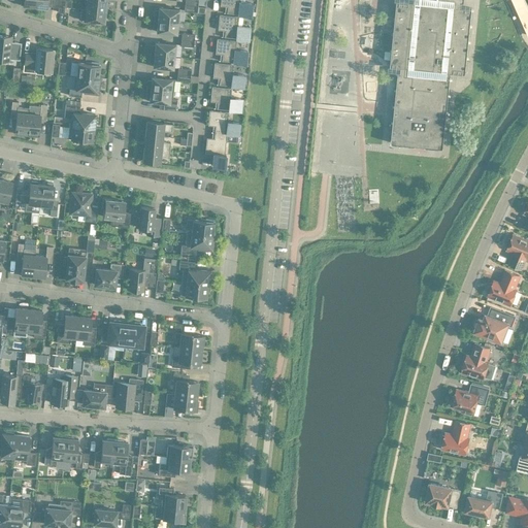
[(35,0),(34,7),(45,8),(46,0),(35,0)]
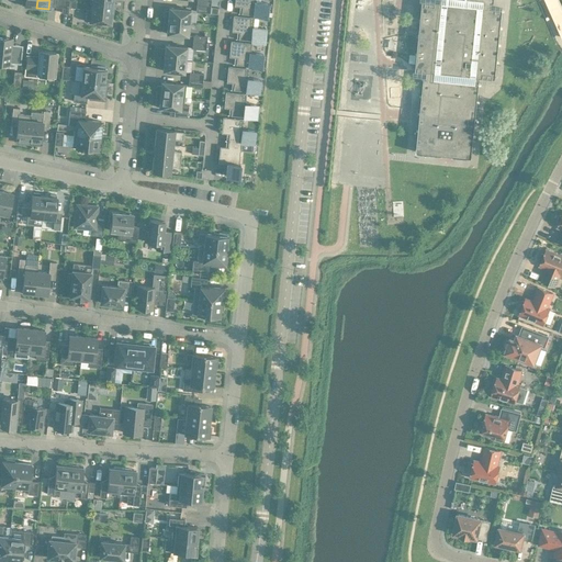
[(91,0),(90,10),(112,12),(113,0),(108,0),(91,0)]
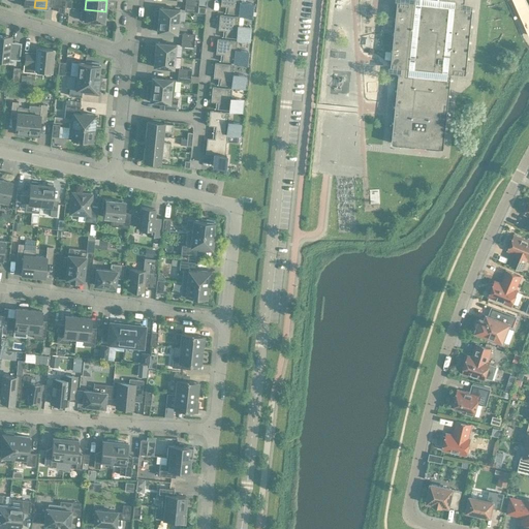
[(220,0),(220,6),(227,7),(226,13),(251,17),(252,4),(238,2),(237,0),(220,0)]
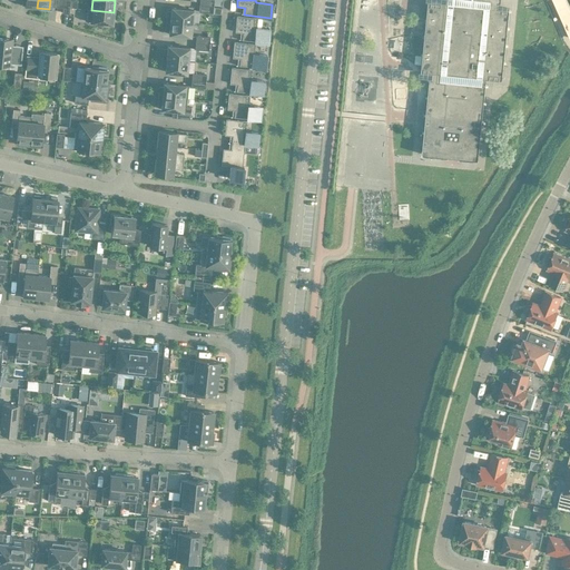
[(428,0),(421,71),(432,72),(432,78),(430,78),(422,155),(478,160),(485,84),(482,84),(483,77),(501,79),(509,9),(497,8),(498,1),(500,2),(500,0),(446,0),(446,2),(428,0)]
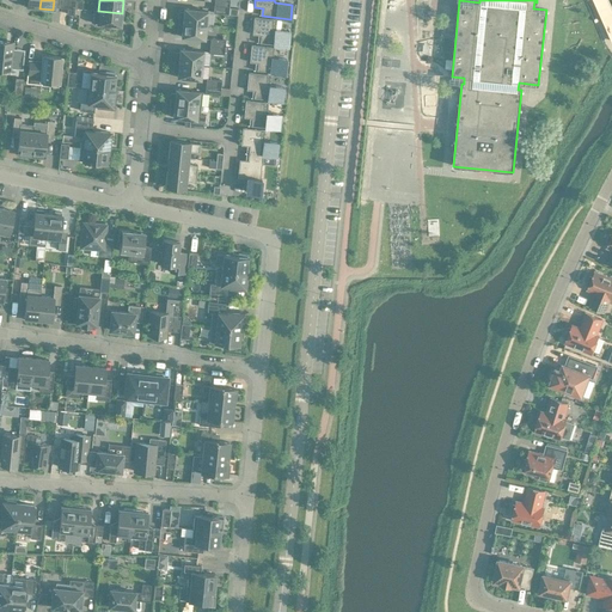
[(179,13),(178,23),(206,25),(207,11),(184,8),(183,13),(179,13)]
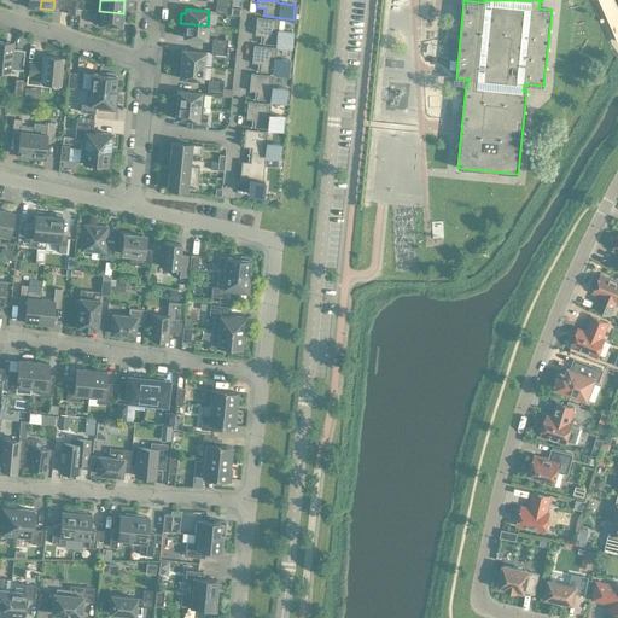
[(94,11),(93,24),(98,24),(122,27),(123,13),(99,11),(94,11)]
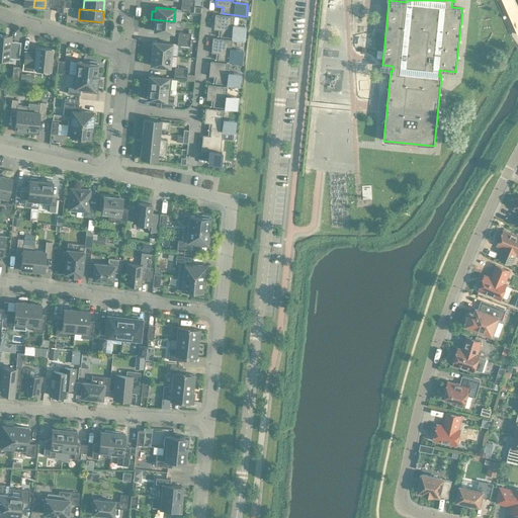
[(214,14),(213,29),(221,30),(220,36),(243,39),(244,27),(230,25),(231,16),(214,14)]
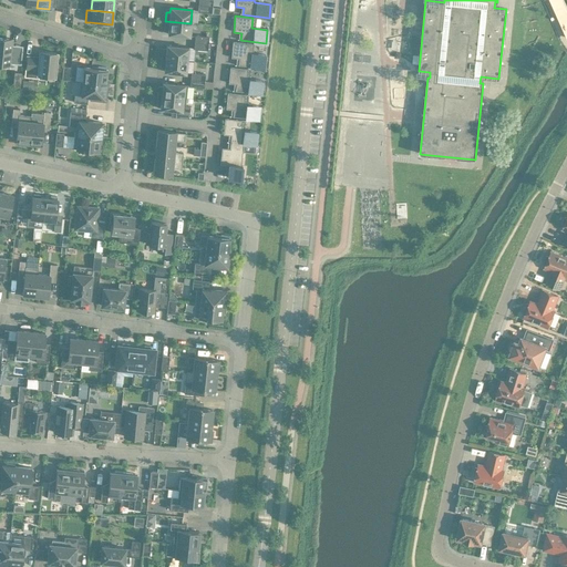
[(189,37),(191,23),(165,21),(165,30),(167,30),(167,34),(189,37)]
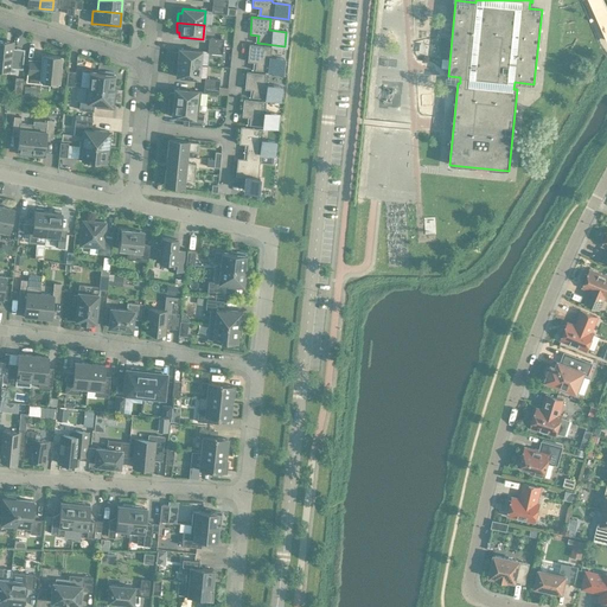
[(0,69),(10,71),(10,69),(21,70),(24,53),(12,52),(13,43),(0,40),(0,69)]
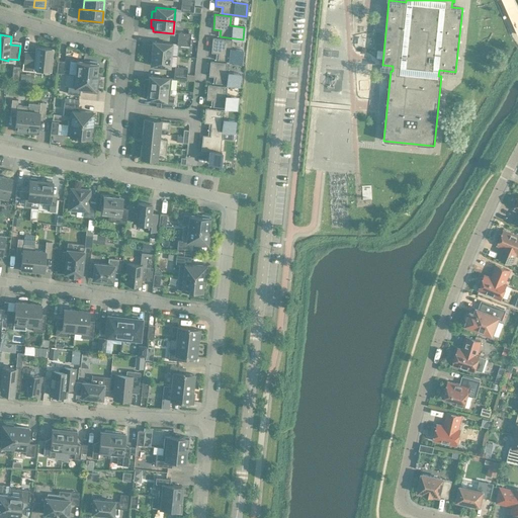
[(210,53),(218,54),(218,60),(241,63),(242,51),(231,50),(232,40),(233,40),(212,38),(210,53)]
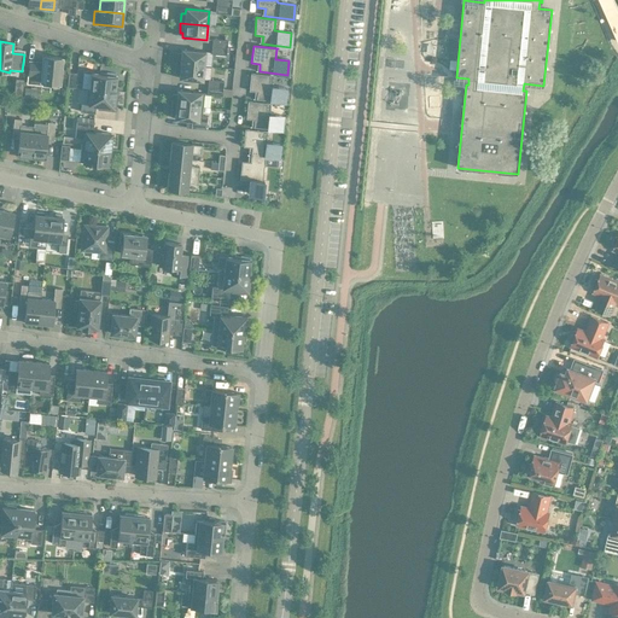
[(178,54),(176,64),(204,66),(205,52),(181,50),(181,54),(178,54)]
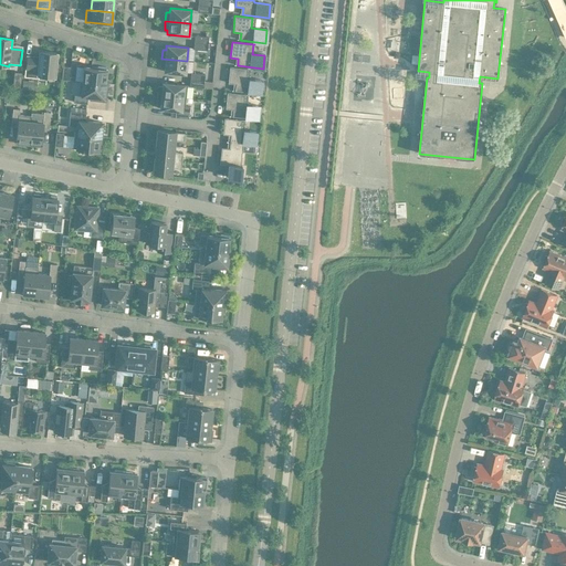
[(56,53),(40,52),(39,59),(27,58),(24,76),(38,79),(38,75),(54,76),(56,53)]
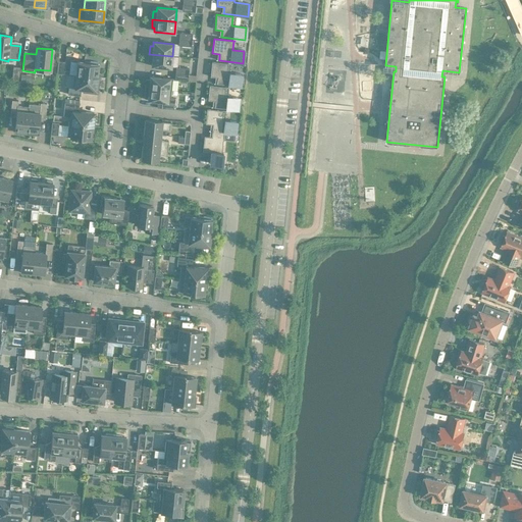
[(172,56),(149,54),(148,62),(151,62),(151,66),(170,68),(172,56)]
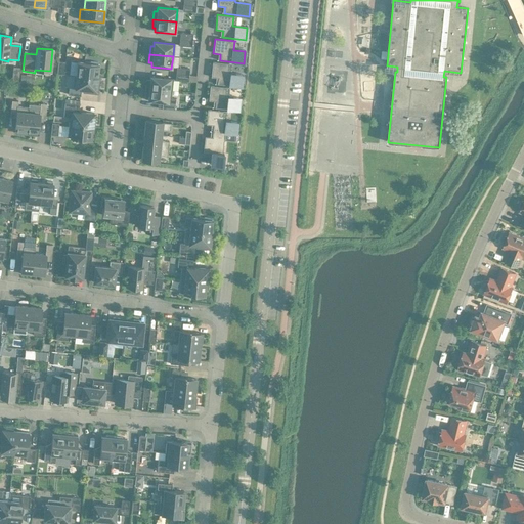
[(58,61),(56,74),(64,75),(66,62),(58,61)]
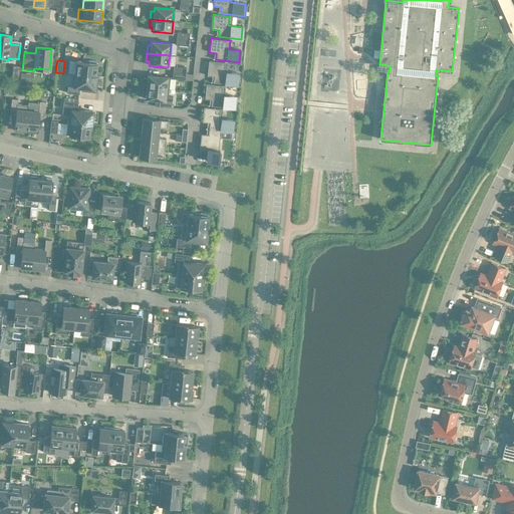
[(75,61),(74,74),(95,76),(96,64),(95,63),(96,62),(88,61),(88,63),(75,61)]
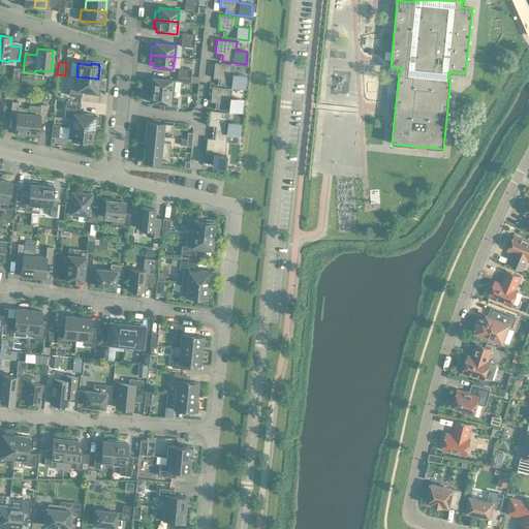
[(213,79),(220,79),(219,86),(243,88),(245,75),(229,74),(230,64),(214,63),(213,79)]
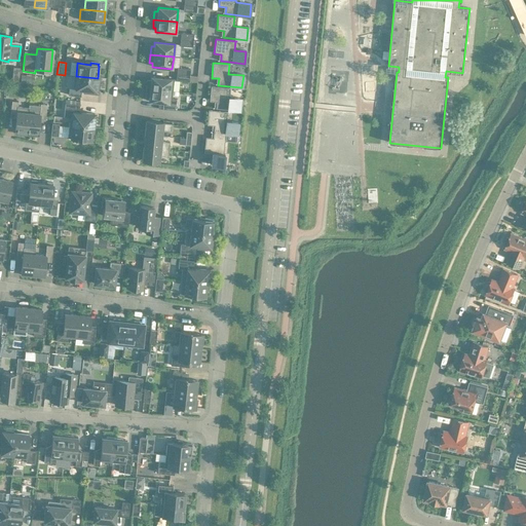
[(98,81),(98,78),(76,76),(74,76),(72,88),(69,88),(68,96),(80,97),(81,90),(97,91),(97,89),(99,89),(100,81),(98,81)]
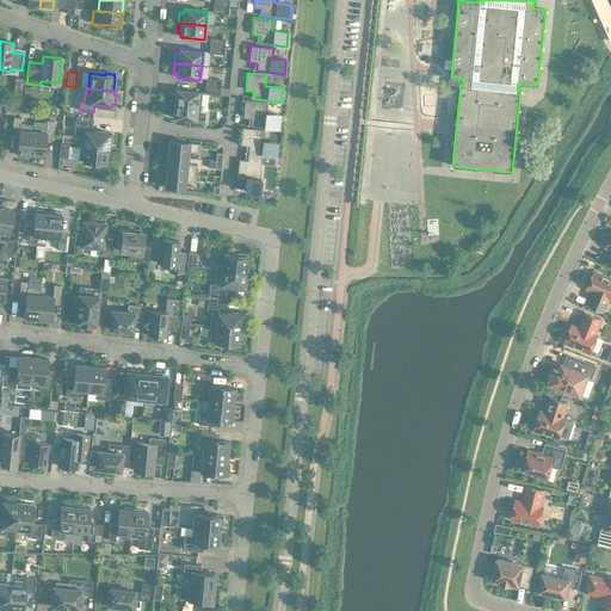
[(171,94),(170,104),(201,106),(202,92),(176,90),(174,94),(171,94)]
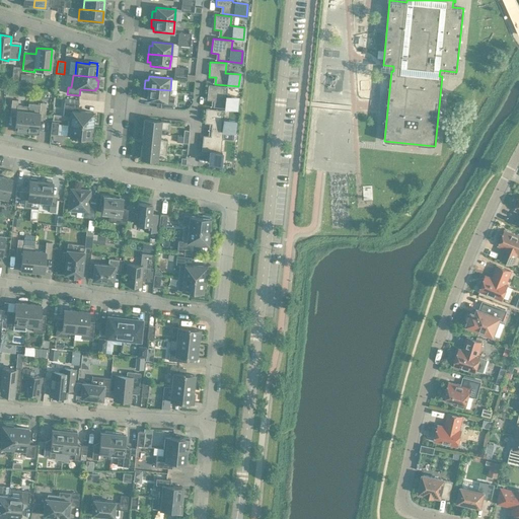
[(207,100),(214,100),(213,107),(236,109),(237,97),(223,96),(224,87),(208,85),(207,100)]
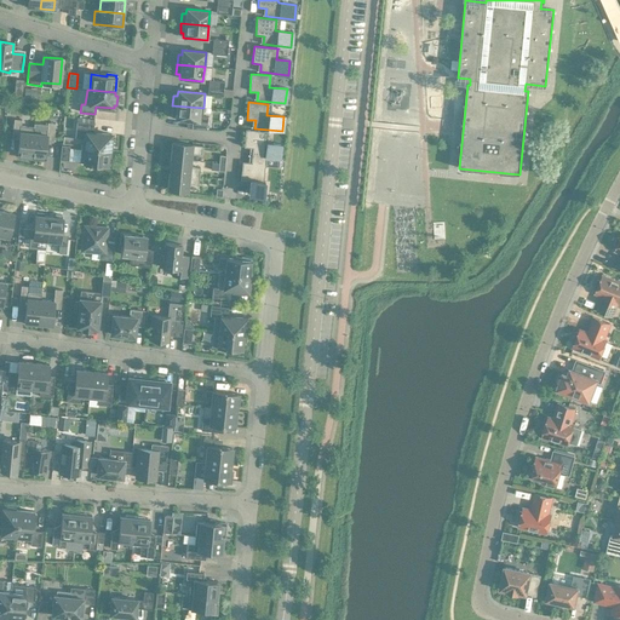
[(195,108),(176,105),(174,121),(194,124),(195,108)]
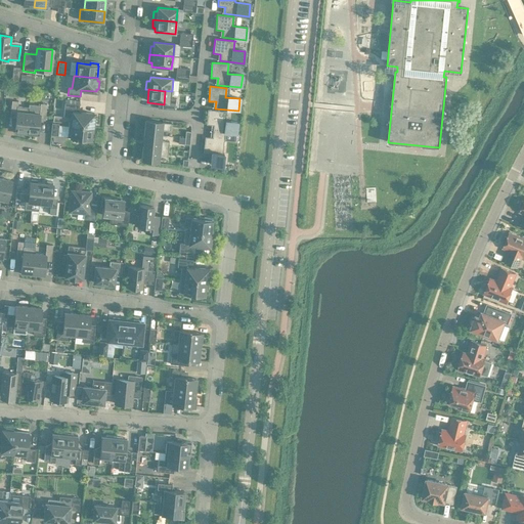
[(22,132),(26,133),(28,113),(29,113),(29,107),(17,106),(17,101),(11,101),(10,115),(16,115),(14,132),(15,132),(14,134),(20,134),(22,132)]
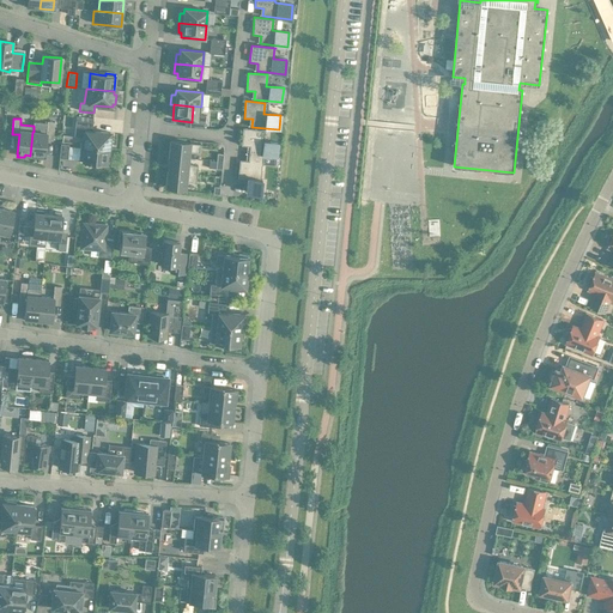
[(46,133),(34,132),(32,132),(30,156),(36,156),(36,158),(43,159),(43,157),(44,157),(46,138),(53,138),(54,122),(47,121),(46,133)]
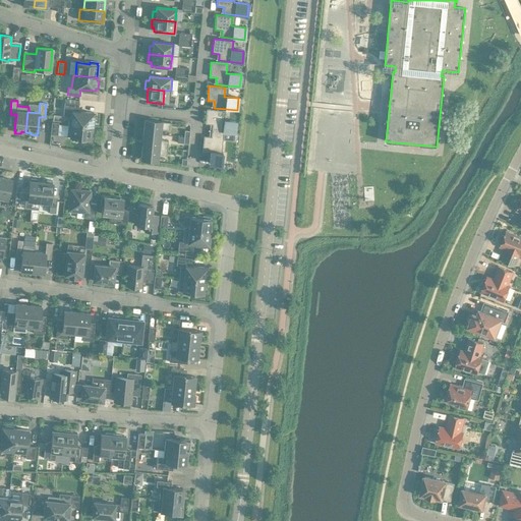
[(68,124),(92,126),(92,124),(94,124),(95,116),(93,116),(94,113),(78,112),(78,104),(64,103),(62,116),(68,117),(68,124)]
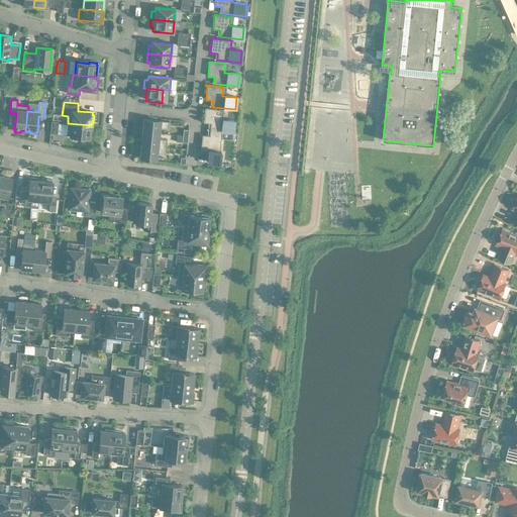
[(210,130),(221,131),(233,132),(234,120),(220,119),(221,110),(205,108),(203,123),(210,124),(210,130)]
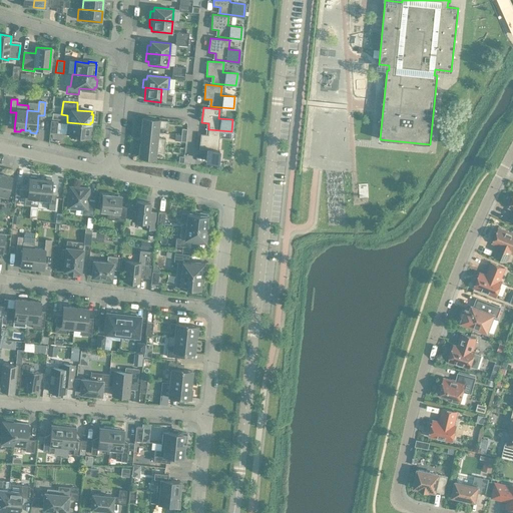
[(142,123),(141,131),(157,133),(157,127),(166,128),(167,121),(158,120),(142,118),(142,123)]
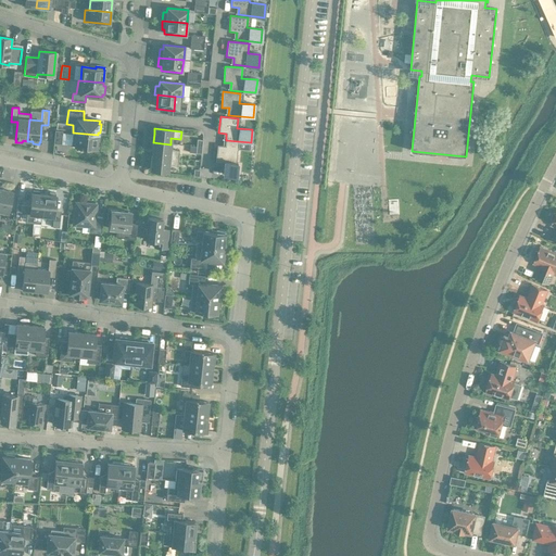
[(98,135),(73,133),(71,147),(87,148),(87,150),(96,151),(96,149),(97,149),(98,135)]
